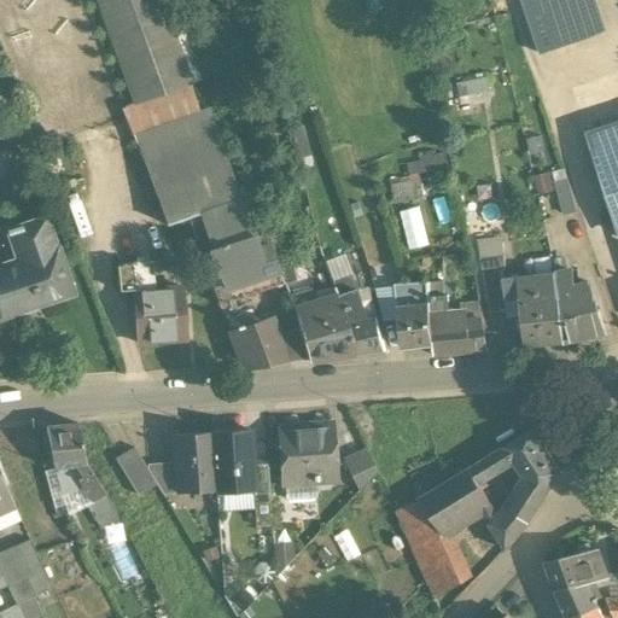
[(190,86),(158,0),(95,0),(135,106),(190,86)]
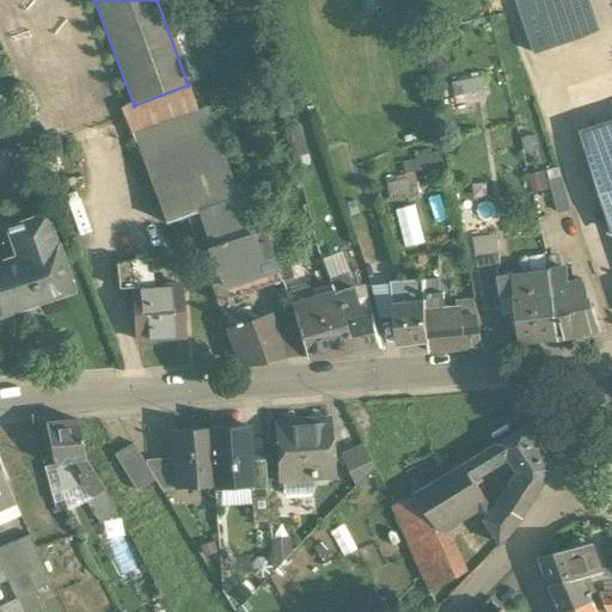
[(515,0),(520,10),(550,0),(515,0)]
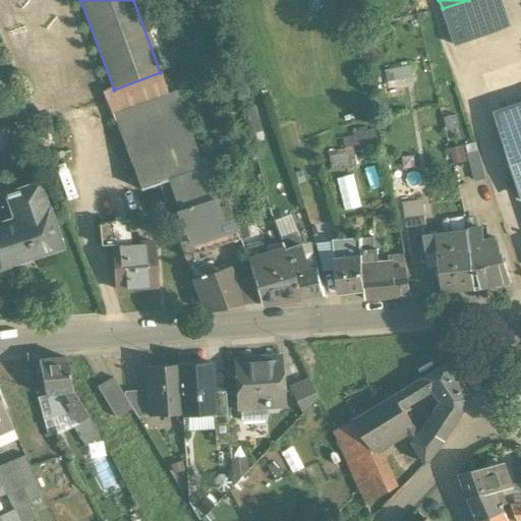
[(502,0),(468,0),(443,8),(455,46),(498,32),(512,24),(502,0)]
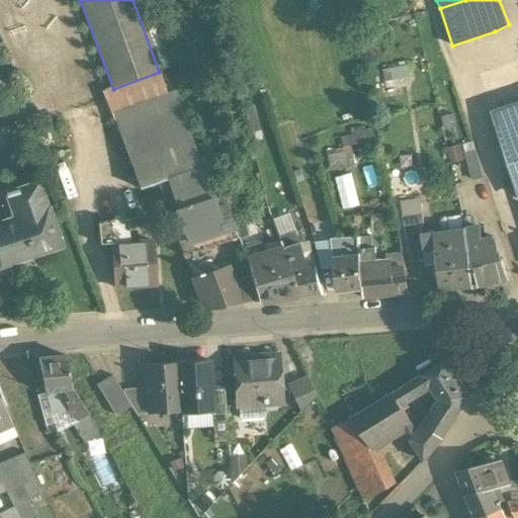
[(386,69),(389,91),(407,90),(405,67),(386,69)]
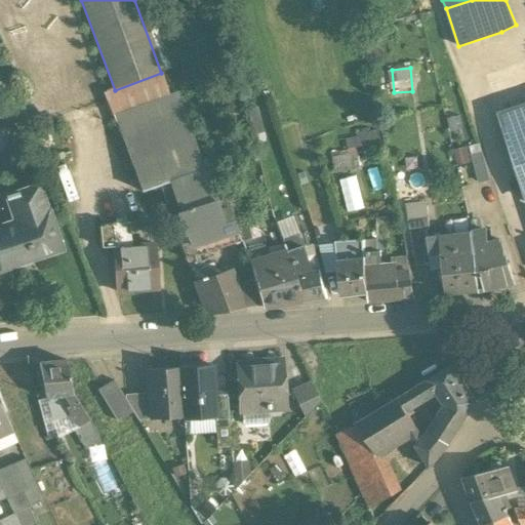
[(201,170),(173,94),(113,116),(152,226),(170,221),(195,283),(216,275),(207,252),(241,242),(226,200),(219,201),(207,168),(201,170)]
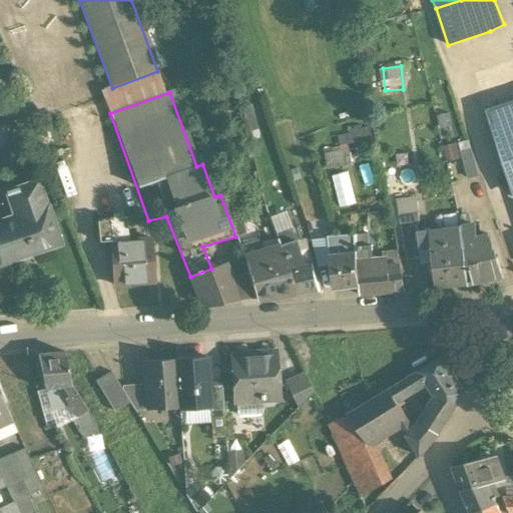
[(512,101),(487,110),(512,193),(512,101)]
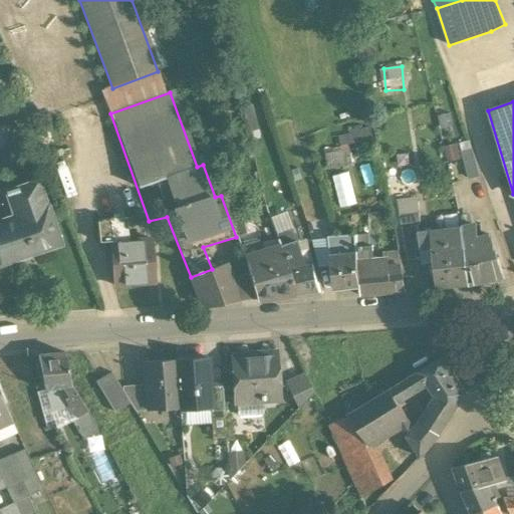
[(460,144),(471,178),(482,174),(471,140),(460,144)]
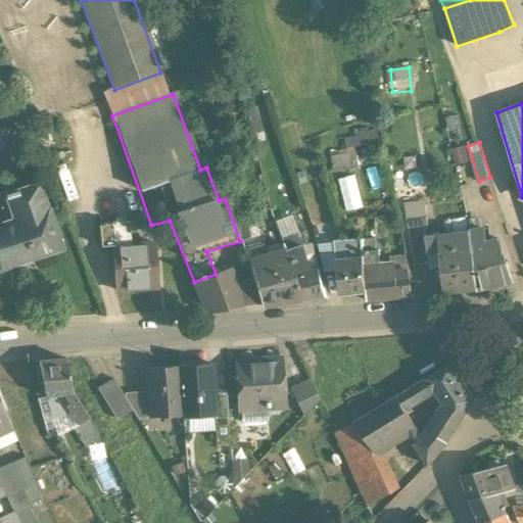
[(0,270),(17,265),(16,262),(60,246),(47,206),(39,183),(6,194),(7,197),(13,195),(24,225),(0,232),(0,270)]
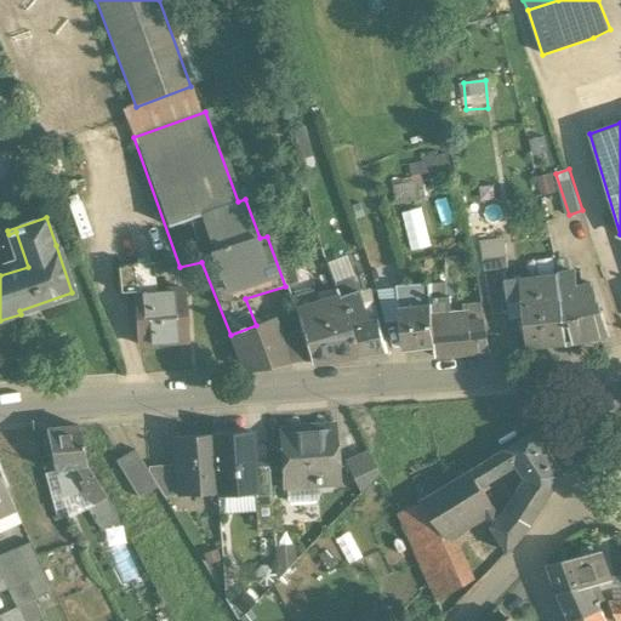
[(295,229),(267,237),(285,286),(298,283),(291,261),(302,257),(295,229)]
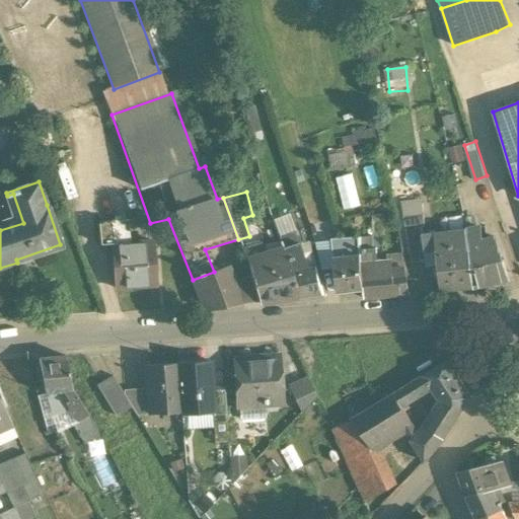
[(151,241),(129,243),(127,221),(112,222),(114,244),(118,290),(155,287),(151,241)]
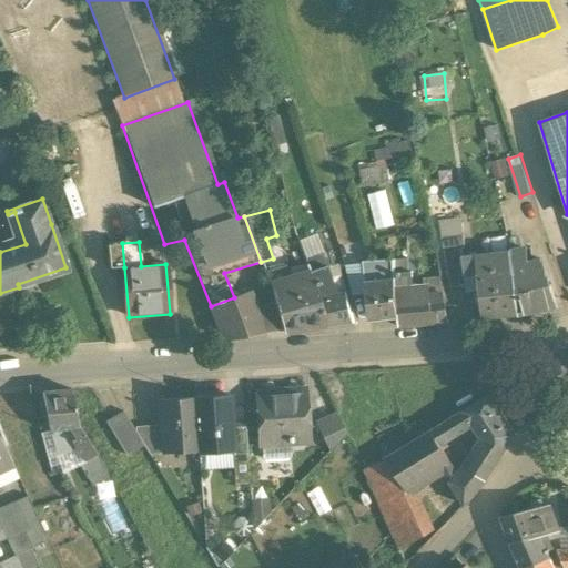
[(122,243),(108,244),(110,269),(124,267),(122,243)]
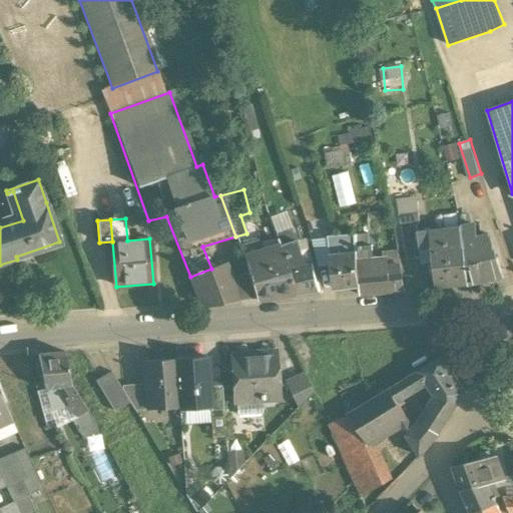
[(479,240),(474,239),(475,236),(474,226),(460,228),(463,244),(468,286),(501,278),(488,237),(479,240)]
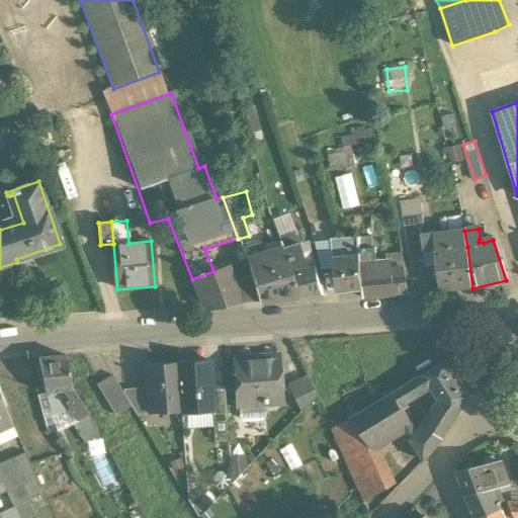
[(464,231),(421,235),(423,253),(436,251),(440,290),(472,288),(467,247),(464,231)]
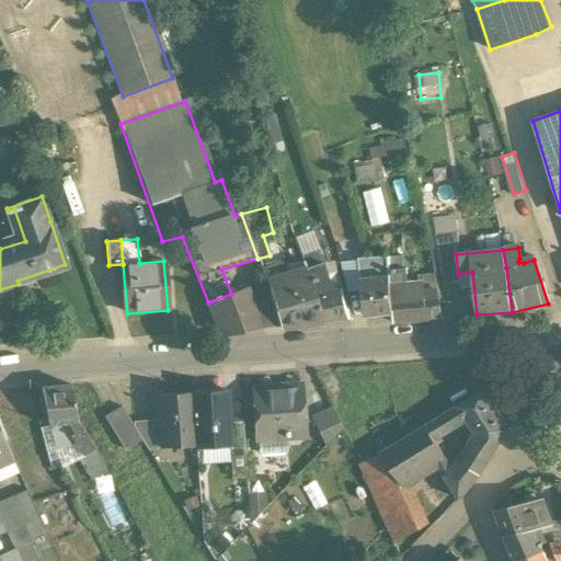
[(405,267),(402,268),(401,256),(388,258),(391,297),(407,295),(407,284),(405,267)]
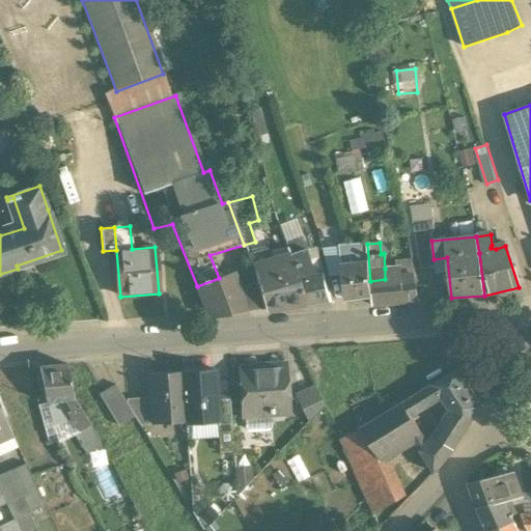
[(357,263),(340,266),(341,275),(343,301),(370,298),(369,281),(370,281),(367,244),(355,244),(357,263)]
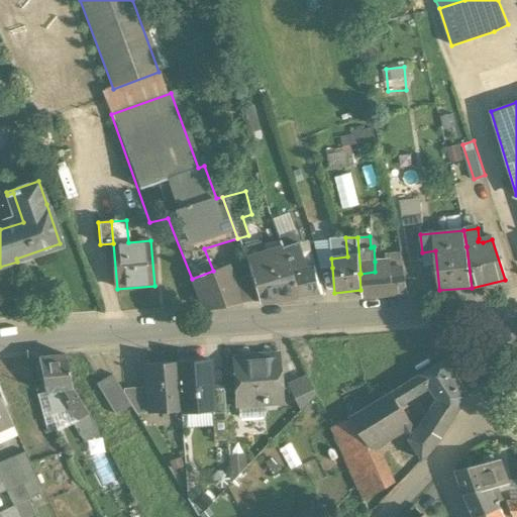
[(287,238),(279,240),(282,248),(290,245),(287,238)]
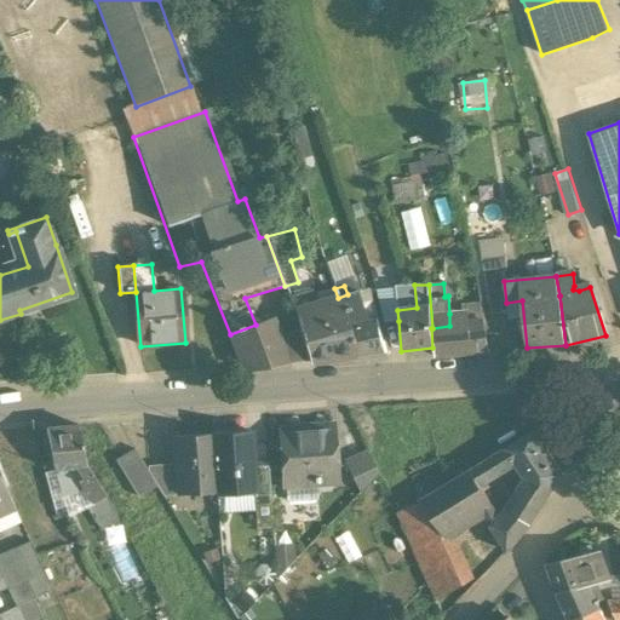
[(394,288),(374,291),(383,322),(399,321),(397,310),(394,288)]
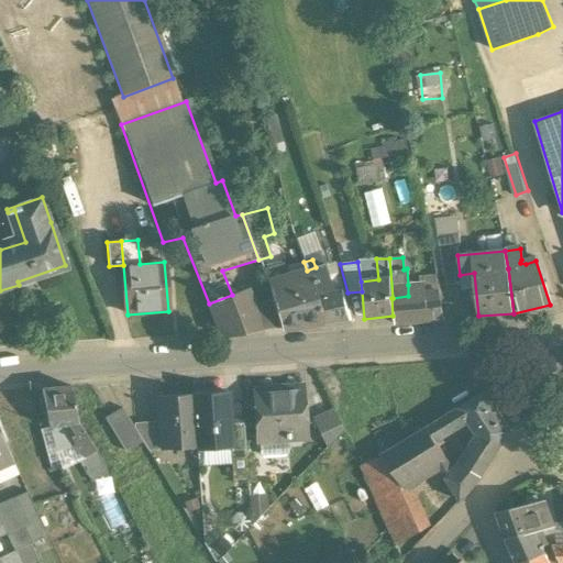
[(330,291),(320,266),(316,267),(307,271),(316,296),(323,324),(349,320),(340,290),(330,291)]
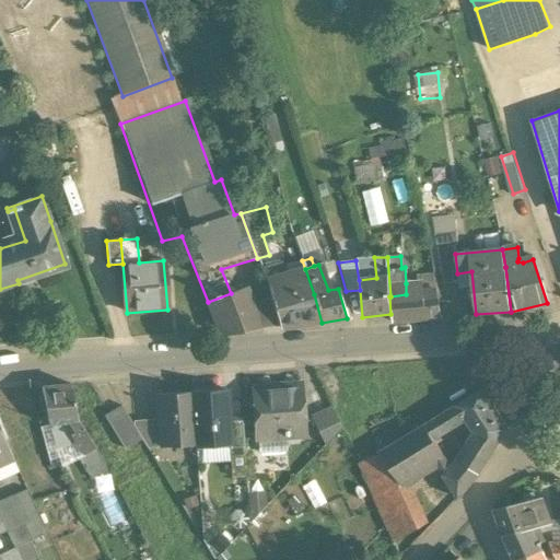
[(282,266),(261,271),(266,283),(286,278),(282,266)]
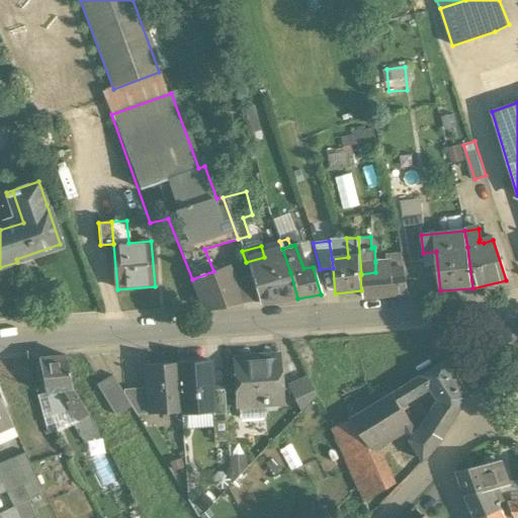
[(297,298),(281,252),(264,257),(269,273),(268,273),(277,301),(297,298)]
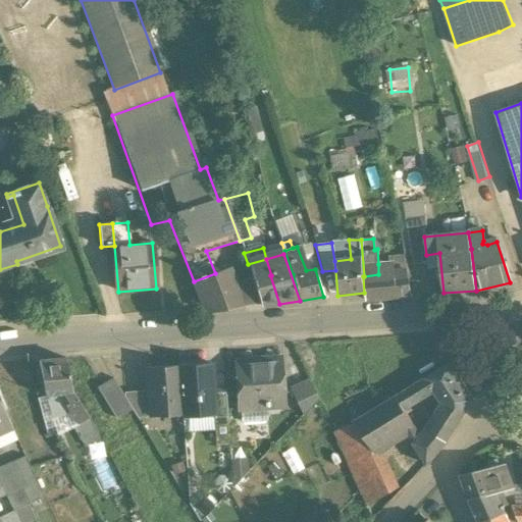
[(266,259),(248,264),(252,278),(260,304),(260,306),(279,304),(270,275),(271,275),(266,259)]
